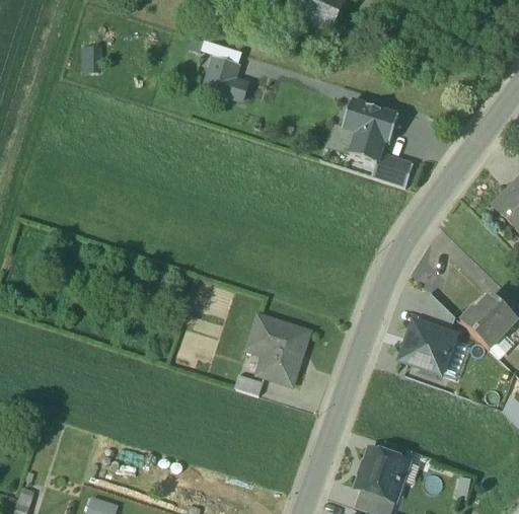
[(347,0),(287,0),(283,11),(331,33),(347,0)]
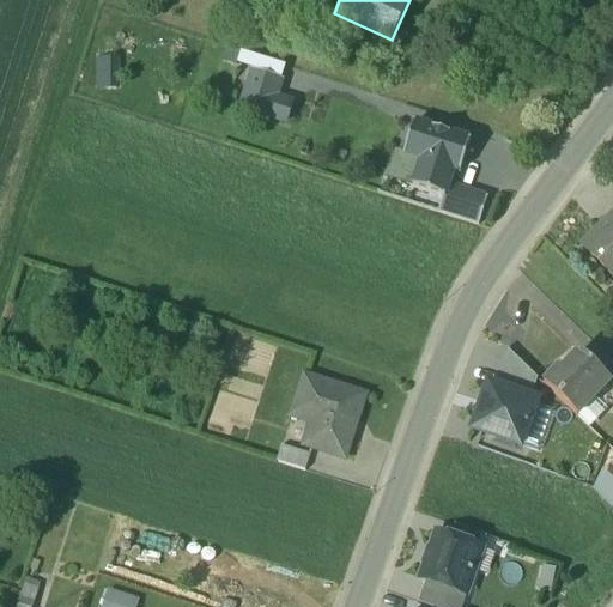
[(97,53),(97,83),(117,83),(117,53),(97,53)]
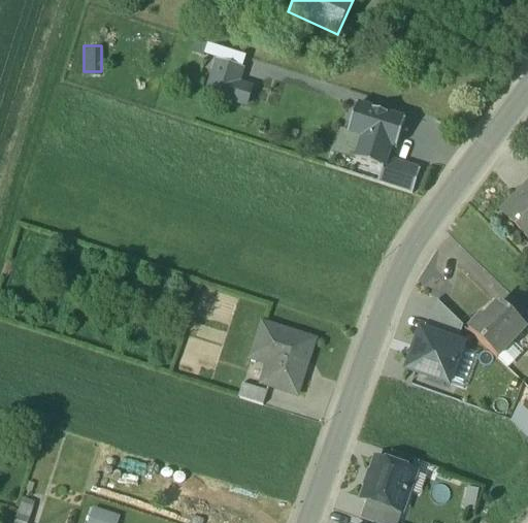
[(241,64),(219,57),(208,91),(244,101),(250,85),(236,80),(241,64)]
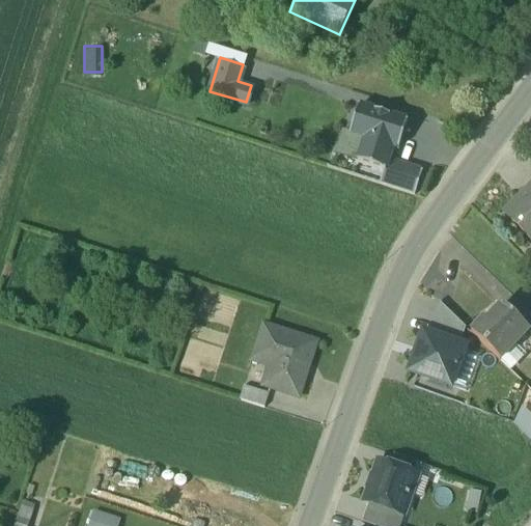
[(407,119),(358,103),(348,131),(365,136),(357,159),(383,168),(385,168),(388,157),(392,144),(398,146),(407,119)]
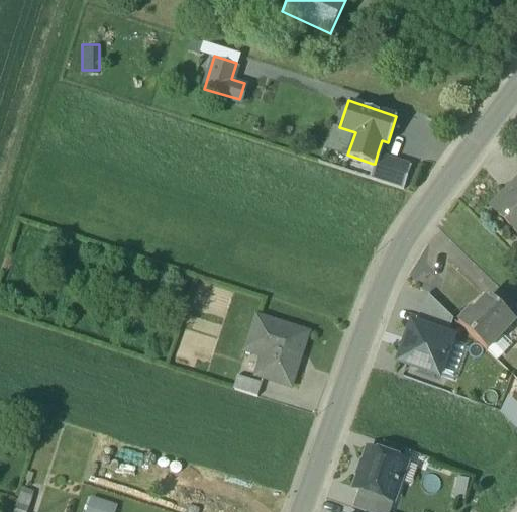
[(411,164),(378,152),(375,164),(373,164),(369,176),(404,187),(411,164)]
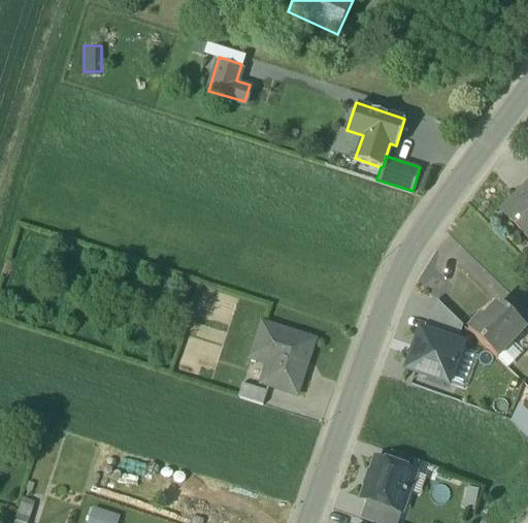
[(527,185),(503,210),(527,234),(527,185)]
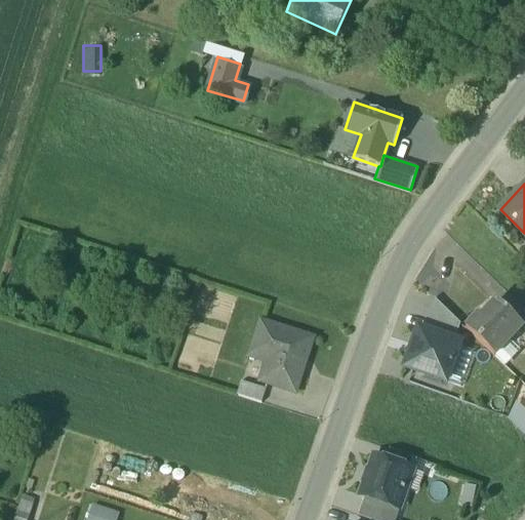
[(434,297),(423,327),(455,338),(460,321),(434,297)]
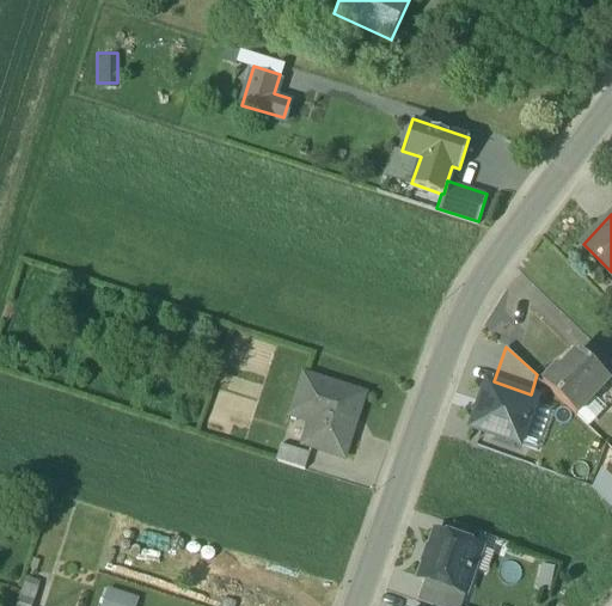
[(579,347),(561,366),(558,363),(543,379),(576,412),(610,378),(579,347)]
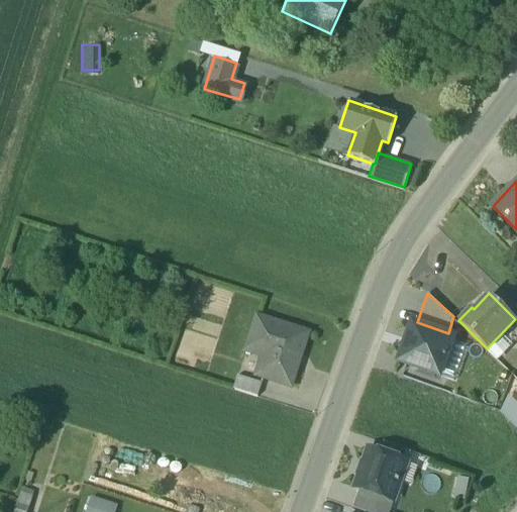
[(307,330),(256,314),(249,335),(267,341),(256,373),(290,384),(307,330)]
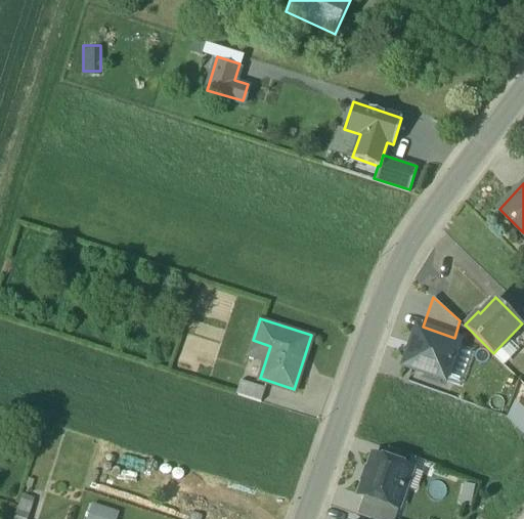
[(404,365),(444,379),(457,339),(454,338),(423,327),(418,326),(404,365)]
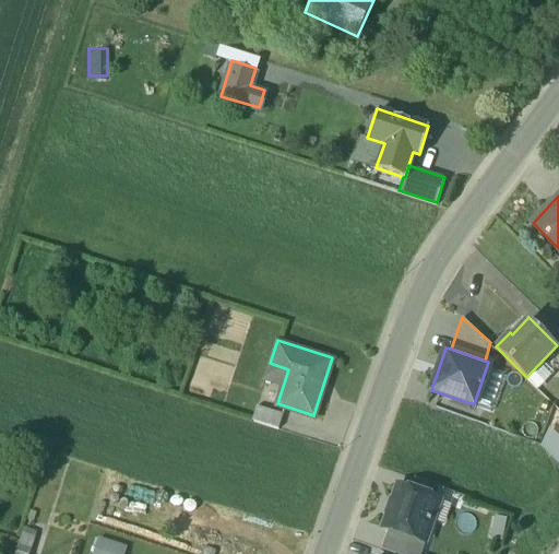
[(283,412),(257,403),(252,417),(278,426),(283,412)]
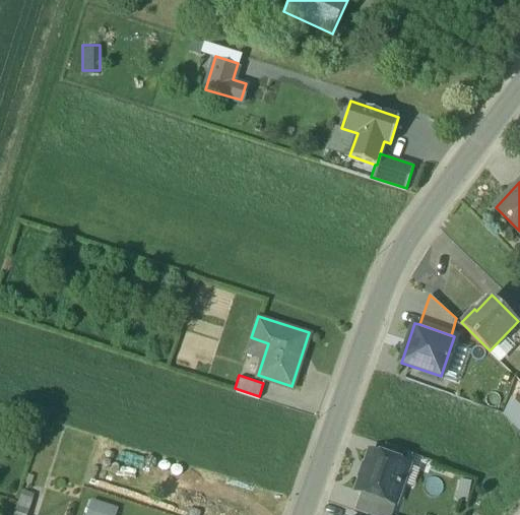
[(408,450),(385,442),(381,453),(404,462),(408,450)]
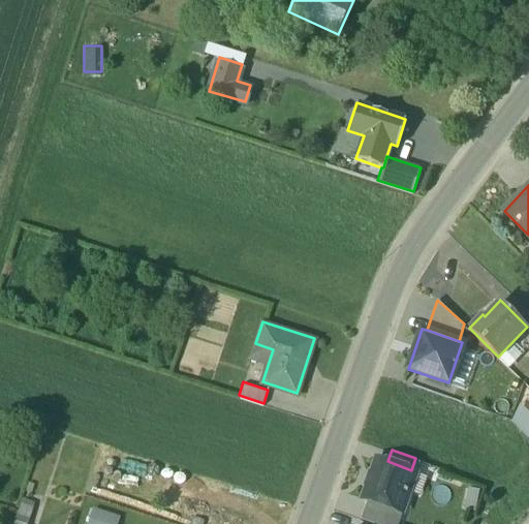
[(387,461),(376,458),(363,496),(367,498),(402,511),(409,488),(405,487),(411,470),(387,461)]
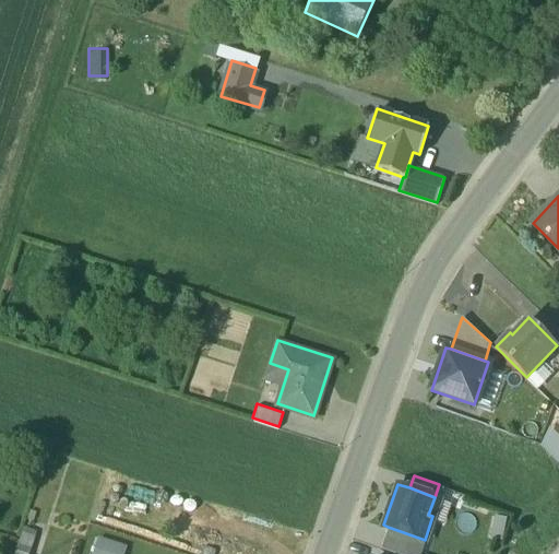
[(418,553),(425,540),(388,527),(380,547),(396,553),(400,553),(418,553)]
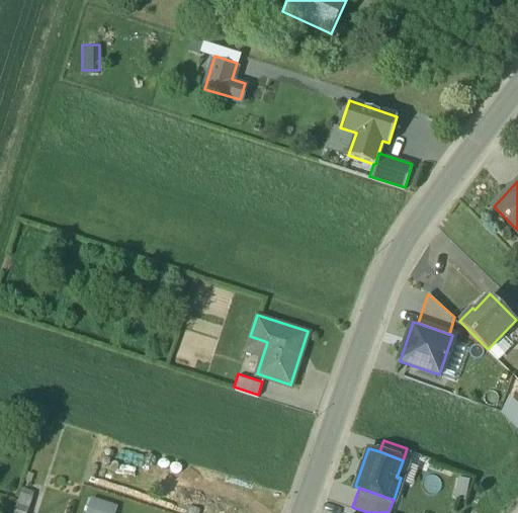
[(86,512),(116,512),(121,502),(94,493),(86,512)]
